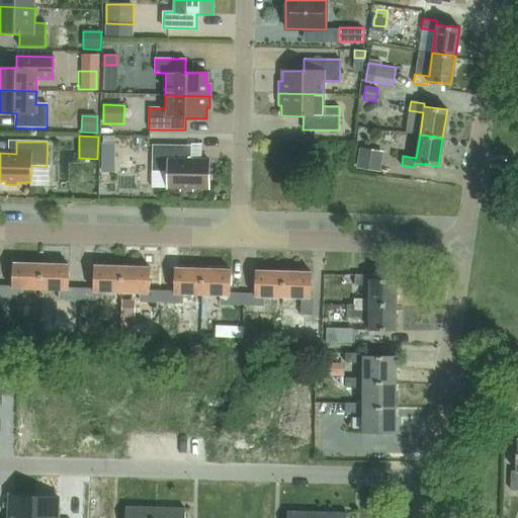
[(103,145),(102,155),(115,155),(115,145),(103,145)]
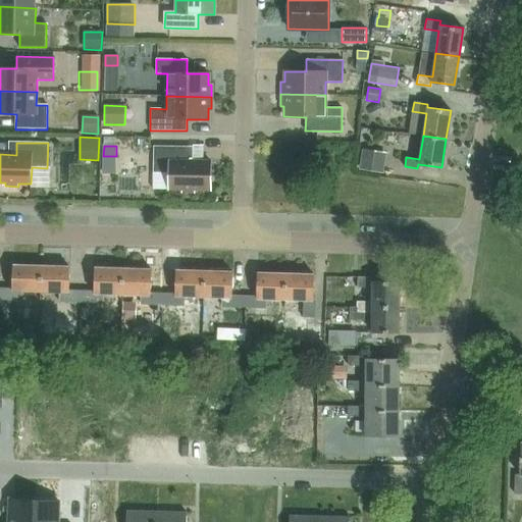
[(153,147),(153,173),(169,173),(169,190),(181,190),(181,193),(195,193),(195,190),(210,190),(210,162),(193,161),(193,147),(153,147)]
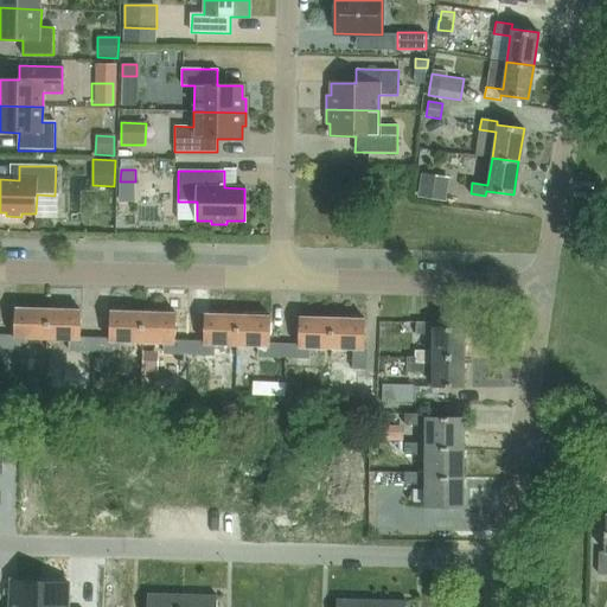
[(445,199),(447,177),(420,173),(416,196),(445,199)]
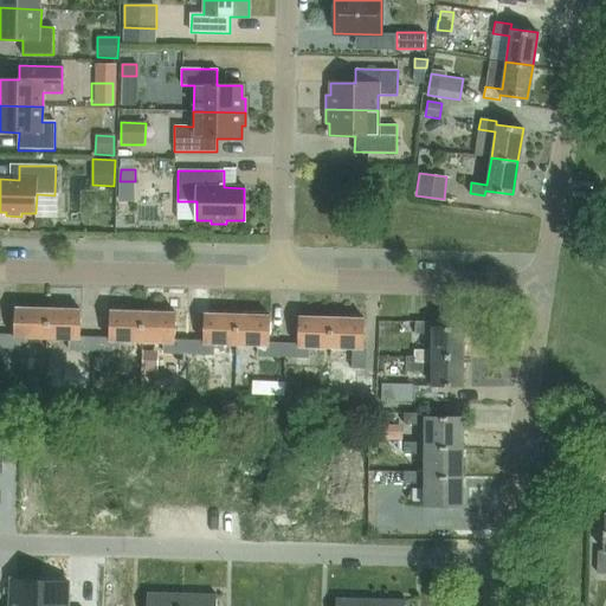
[(0,309),(0,347),(18,348),(19,310),(0,309)]
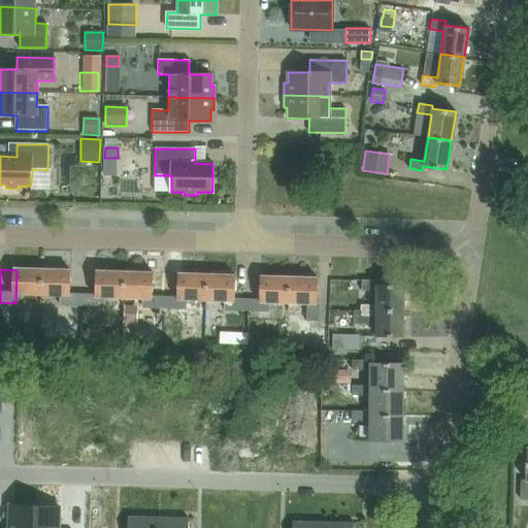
[(29,270),(28,304),(55,304),(56,271),(29,270)]
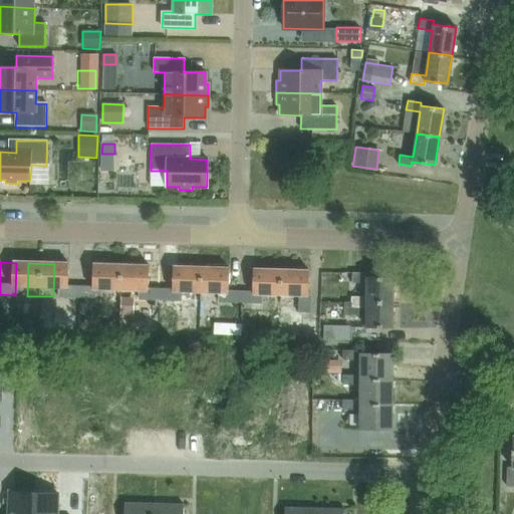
[(53,296),(52,307),(79,308),(80,265),(54,264),(53,296)]
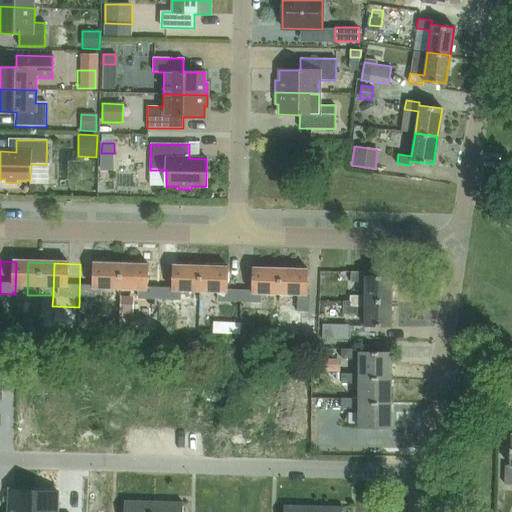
[(80,264),(79,307),(105,308),(107,265),(80,264)]
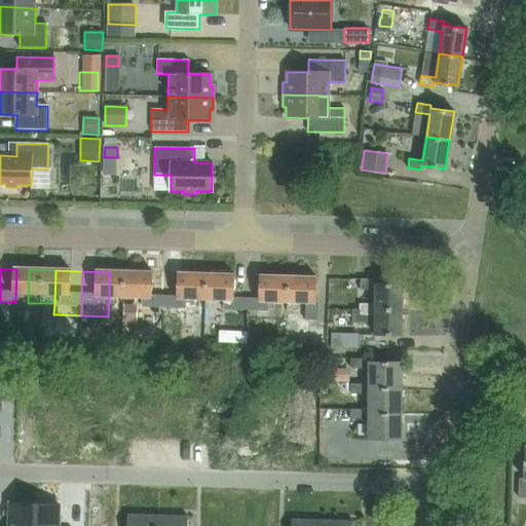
[(138,272),(136,316),(163,317),(164,273),(138,272)]
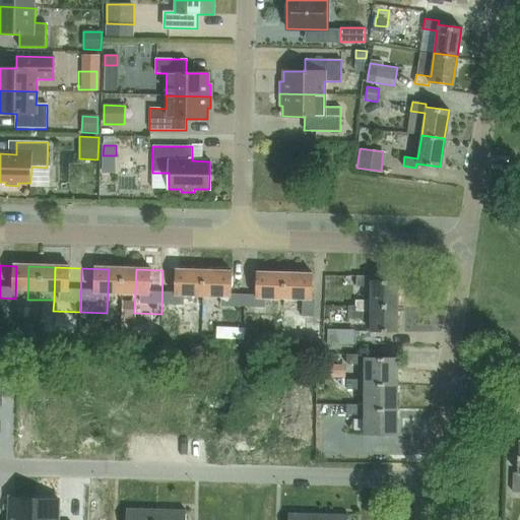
[(163,270),(161,314),(188,315),(189,304),(190,271),(163,270)]
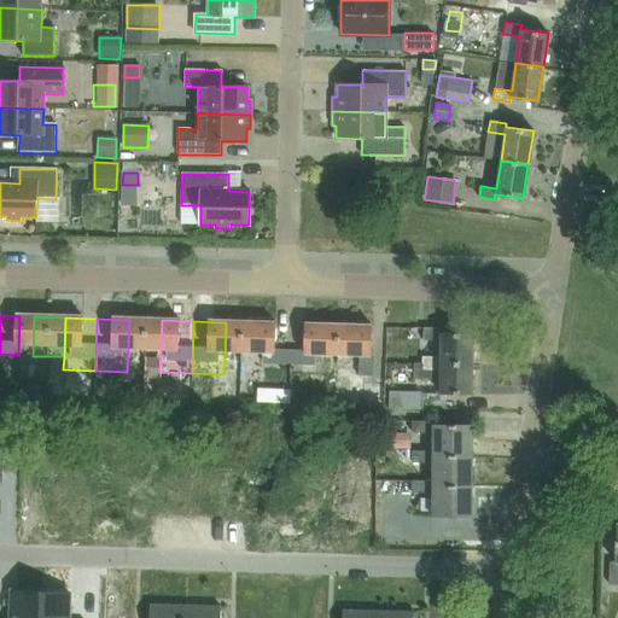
[(226,322),(225,361),(255,362),(256,324),(226,322)]
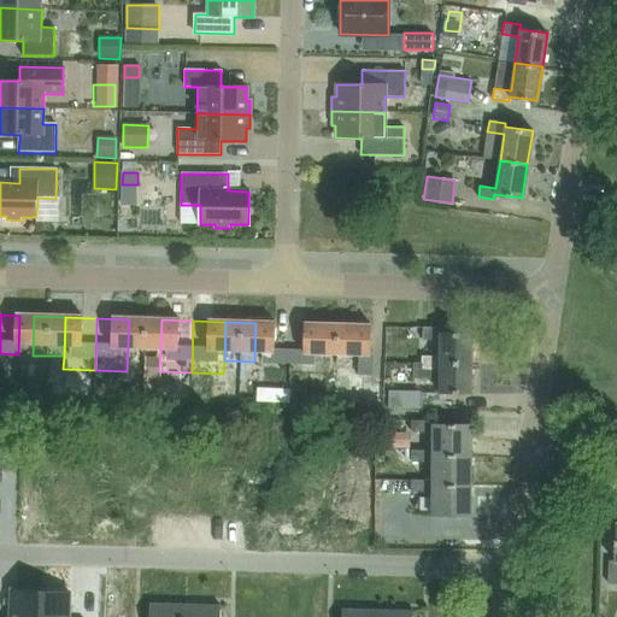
[(272,323),(271,362),(301,363),(303,324),(272,323)]
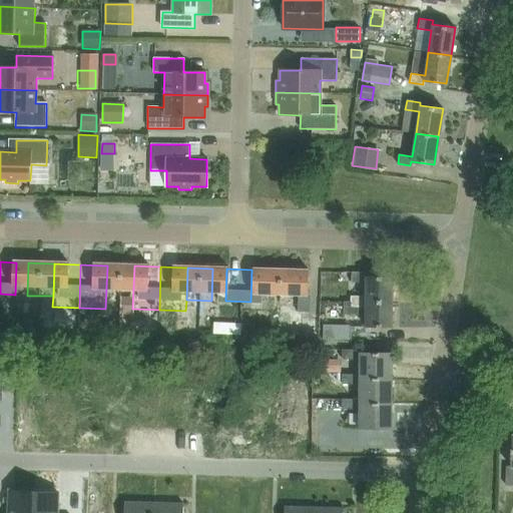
[(250,302),(249,313),(277,314),(278,271),(251,270),(250,302)]
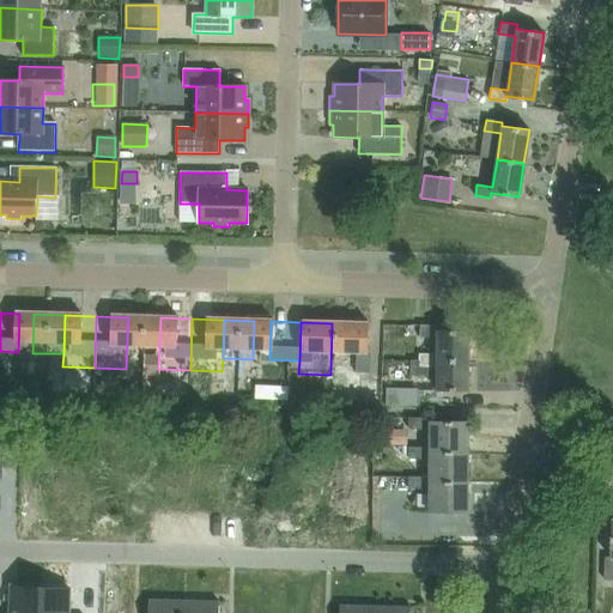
[(332,323),(331,375),(363,375),(364,323),(332,323)]
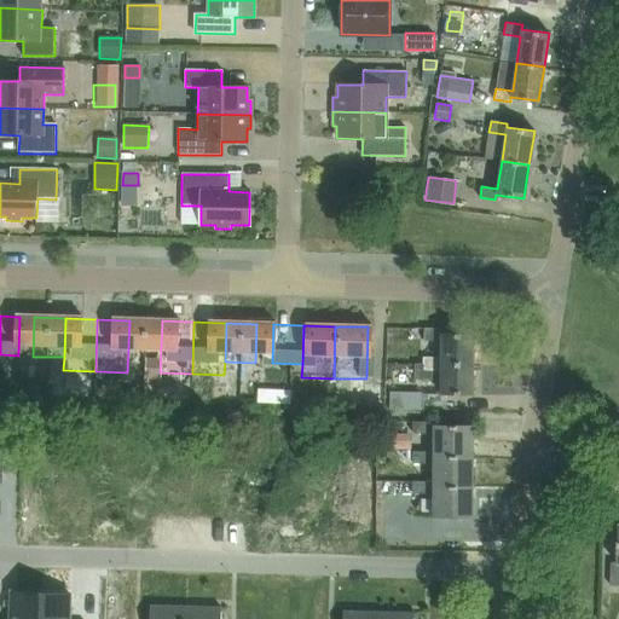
[(424,328),(424,341),(441,341),(441,359),(441,364),(474,364),(475,333),(441,333),(441,329),(424,328)]
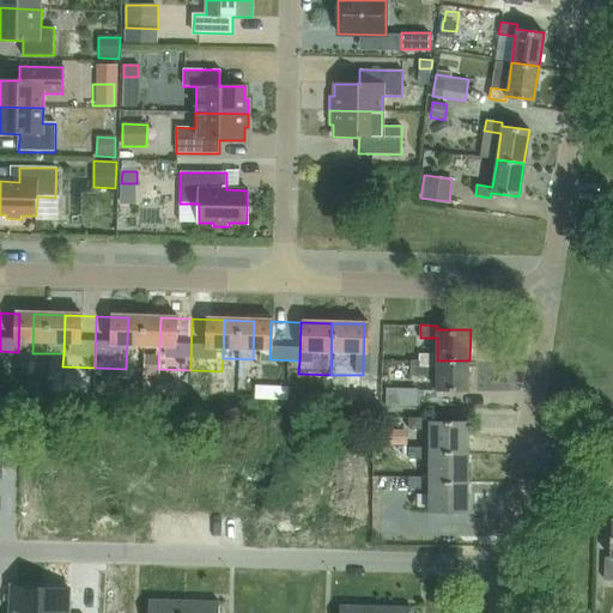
[(420,362),(411,362),(411,377),(429,377),(429,369),(437,369),(437,390),(469,390),(469,360),(437,360),(437,356),(420,356),(420,362)]
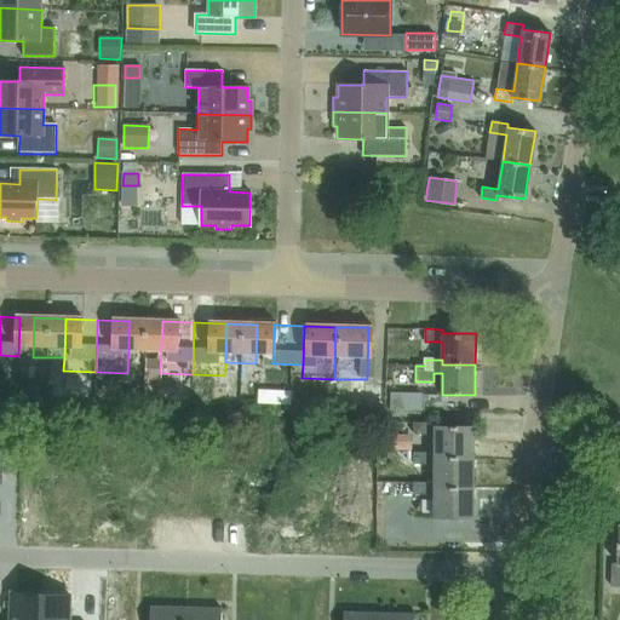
[(391,385),(391,408),(424,408),(424,385),(391,385)]
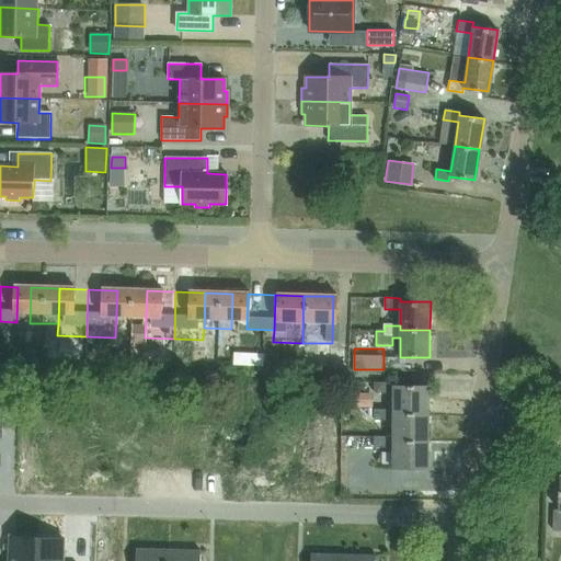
[(65,374),(65,385),(76,386),(76,375),(65,374)]
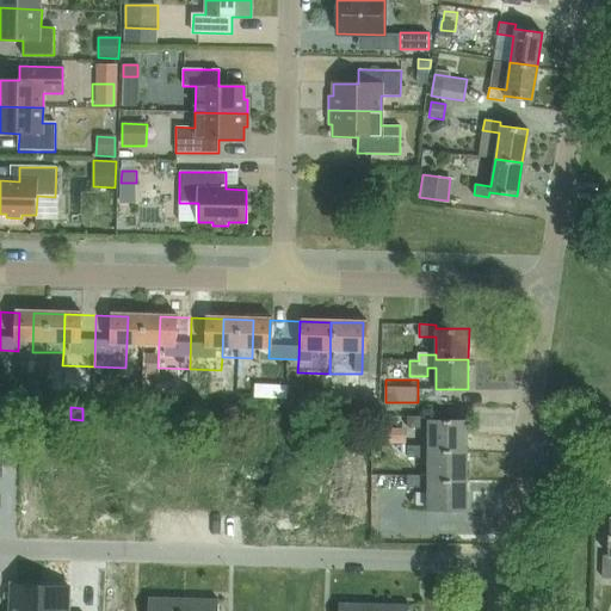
[(87,408),(87,420),(99,420),(99,408),(87,408)]
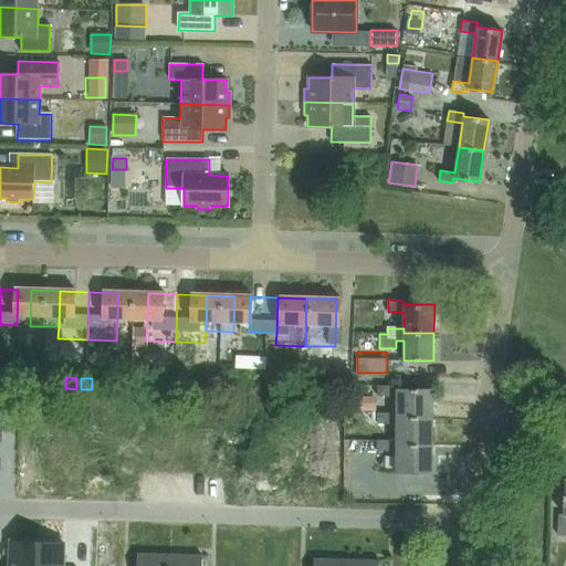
[(379,387),(379,397),(397,397),(397,413),(397,418),(433,418),(433,390),(399,389),(399,387),(379,387)]
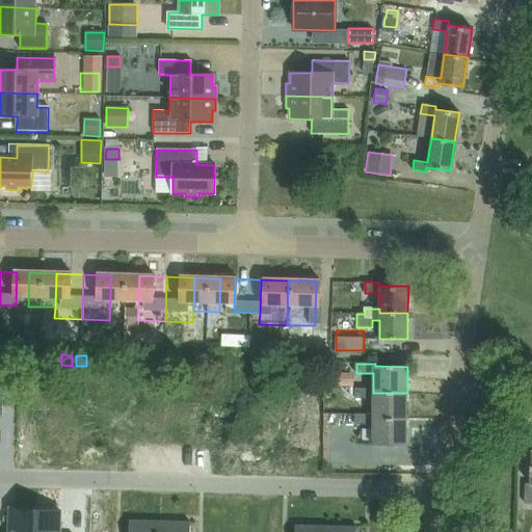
[(337,373),(336,388),(353,389),(353,373),(337,373)]
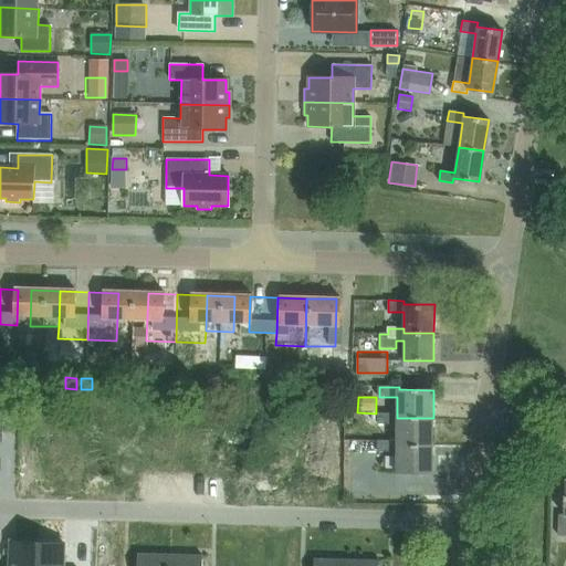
[(378,413),(378,425),(397,425),(397,441),(397,446),(433,446),(433,418),(397,418),(397,413),(378,413)]
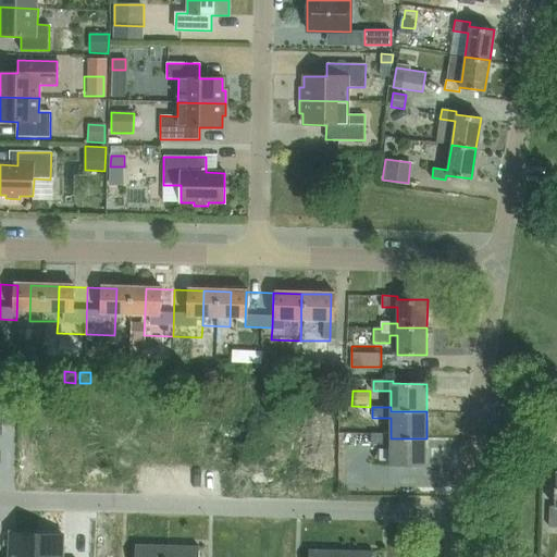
[(372,434),(372,445),(390,445),(390,466),(425,467),(426,438),(391,438),(391,434),(372,434)]
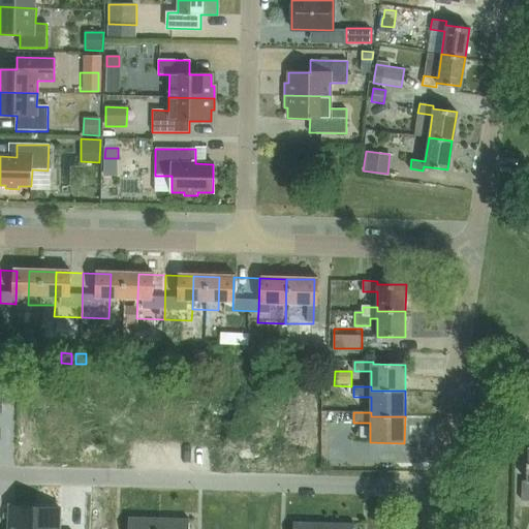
[(34,528),(35,507),(10,506),(9,528),(34,528)]
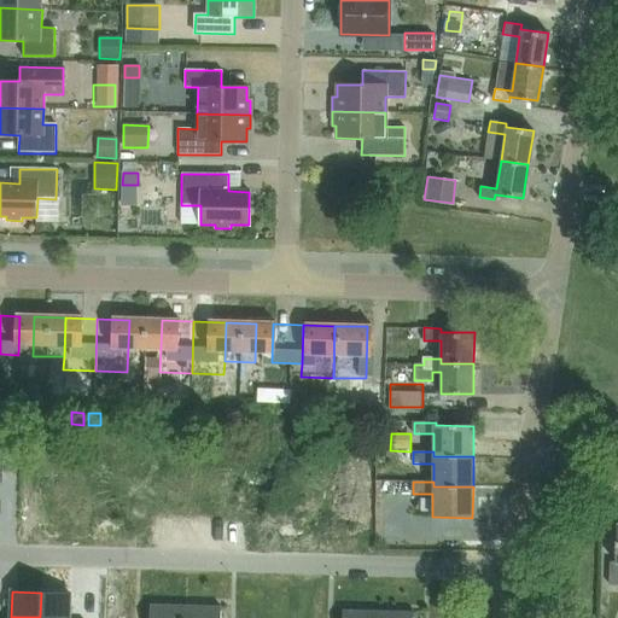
[(41,593),(40,617),(69,617),(70,594),(41,593)]
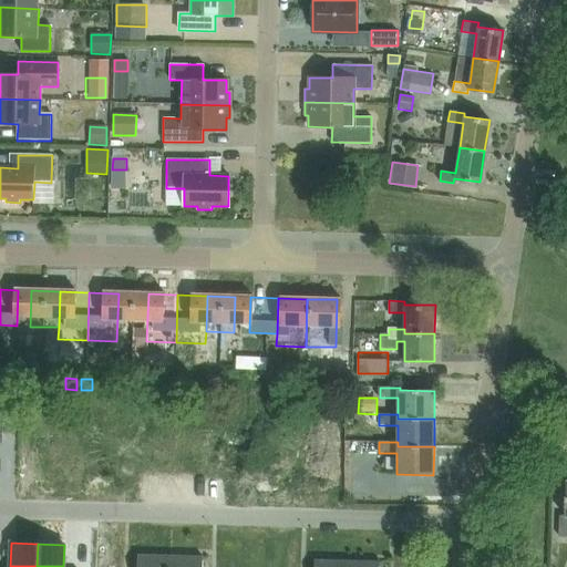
[(137,556),(136,566),(169,566),(171,557),(137,556)]
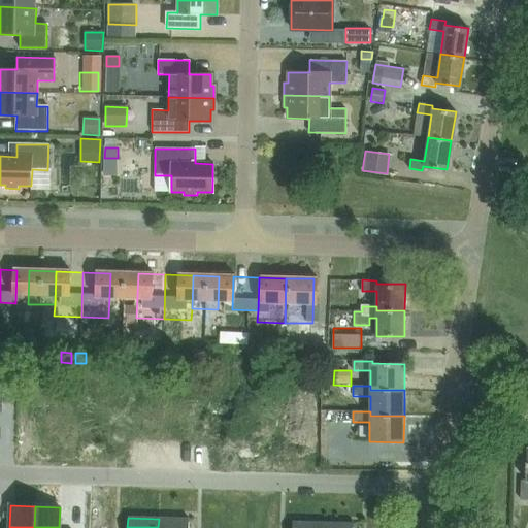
[(159,519),(158,527),(189,527),(190,519),(159,519)]
